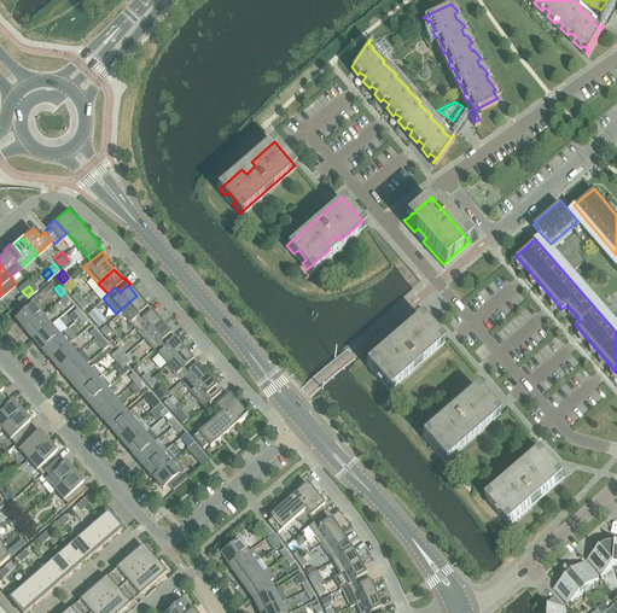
[(71,293),(77,301),(81,296),(76,290),(71,293)]
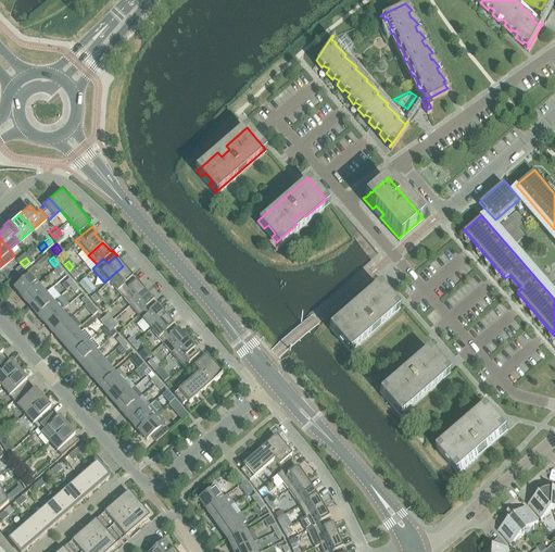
[(24,266),(20,262),(14,267),(17,272),(24,266)]
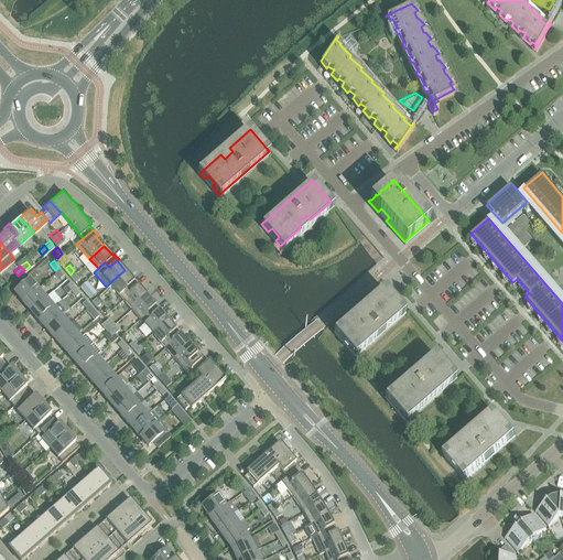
[(58,267),(55,270),(61,276),(64,272),(58,267)]
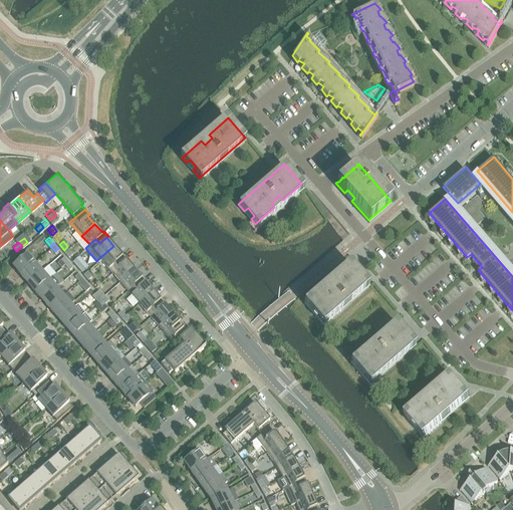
[(67,246),(64,250),(68,255),(72,252),(67,246)]
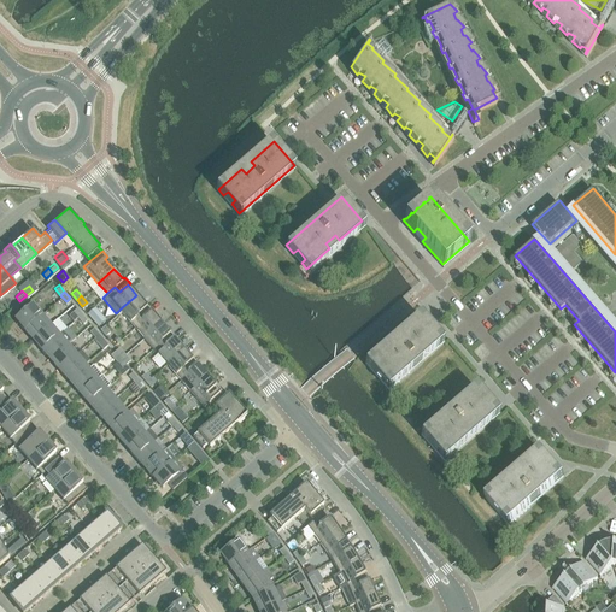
[(121,309),(135,324),(142,318),(138,313),(146,305),(145,305),(136,295),(121,309)]
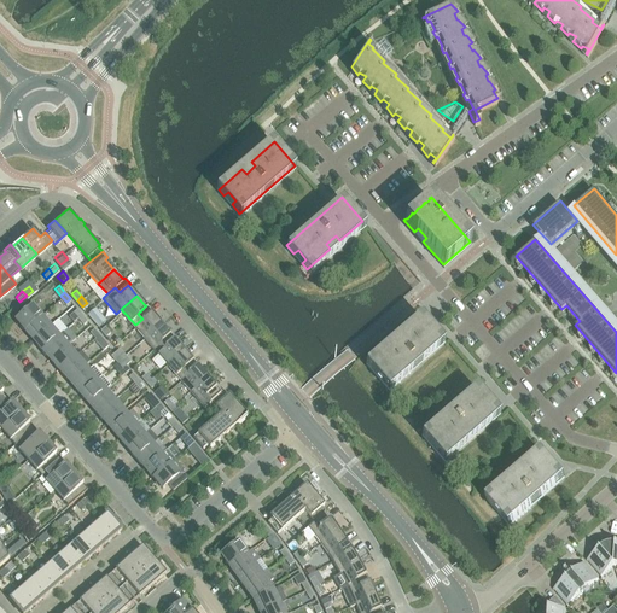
[(16,316),(24,327),(41,313),(31,302),(16,316)]
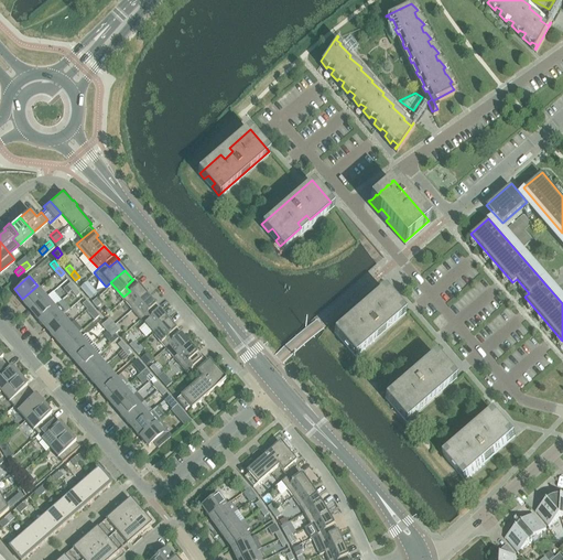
[(123,297),(131,307),(145,293),(138,284),(140,283),(134,277),(132,279),(133,279),(126,287),(130,291),(123,297)]
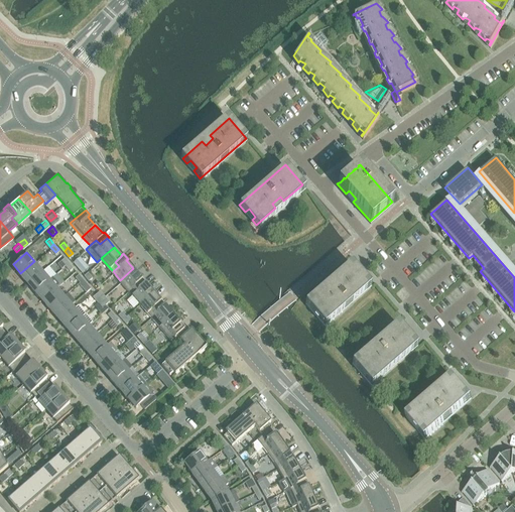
[(79,254),(72,259),(82,270),(88,265),(79,254)]
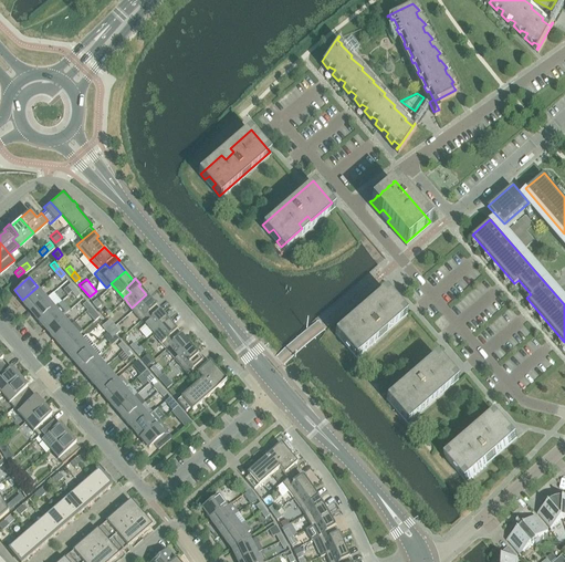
[(67,293),(71,289),(75,285),(71,280),(62,288),(67,293)]
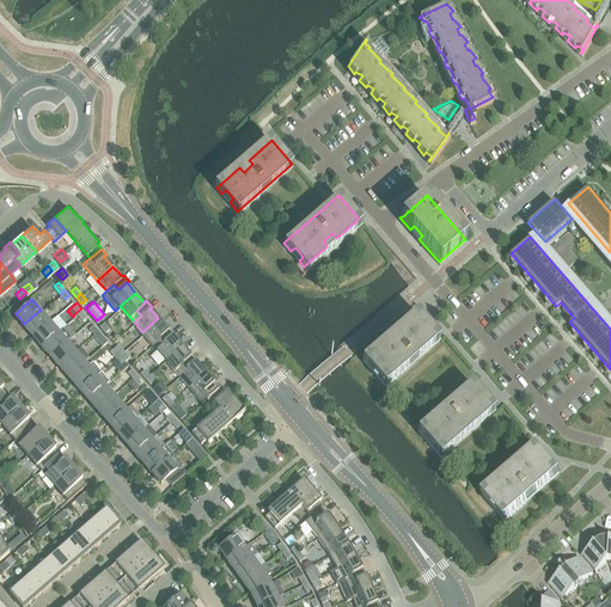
[(24,324),(32,333),(49,319),(41,310),(24,324)]
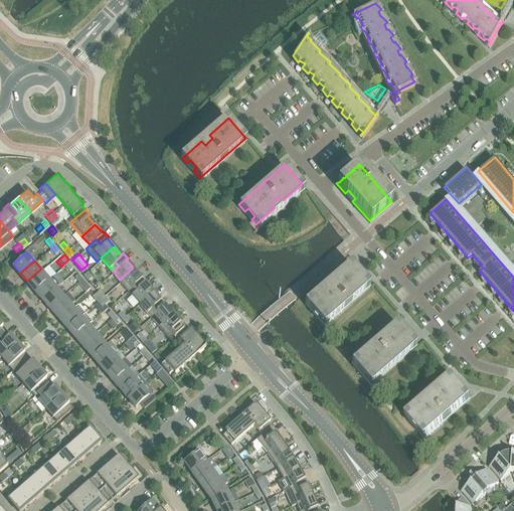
[(321,313),(317,316),(323,324),(370,283),(353,263),(333,280),(337,284),(329,291),(326,287),(306,304),(310,309),(314,305),(321,313)]
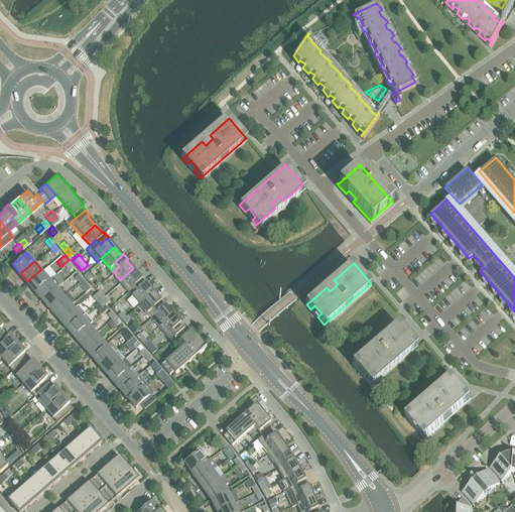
[(120,280),(128,289),(134,283),(138,288),(145,282),(147,281),(142,275),(141,277),(133,268),(120,280)]
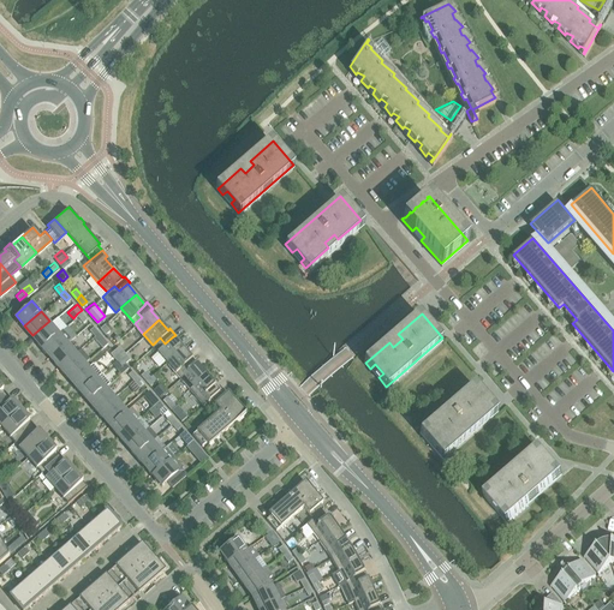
[(33,335),(41,345),(58,330),(49,321),(33,335)]
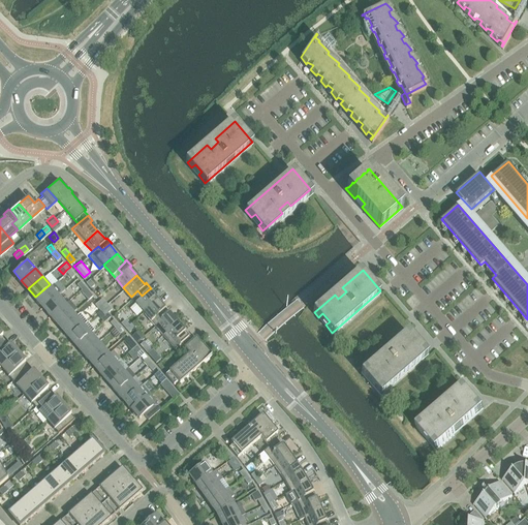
[(90,277),(86,280),(90,285),(94,282),(90,277)]
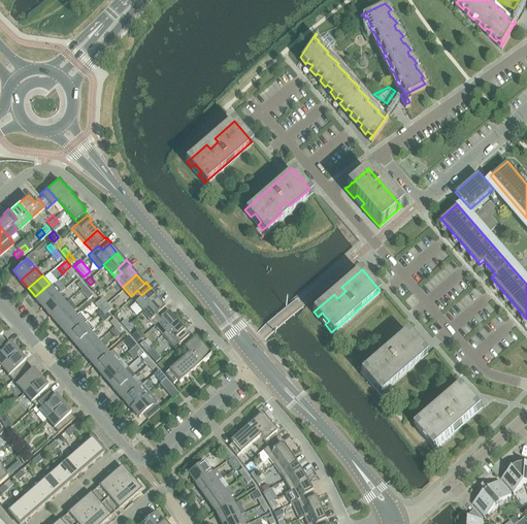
[(76,282),(81,287),(85,284),(80,279),(76,282)]
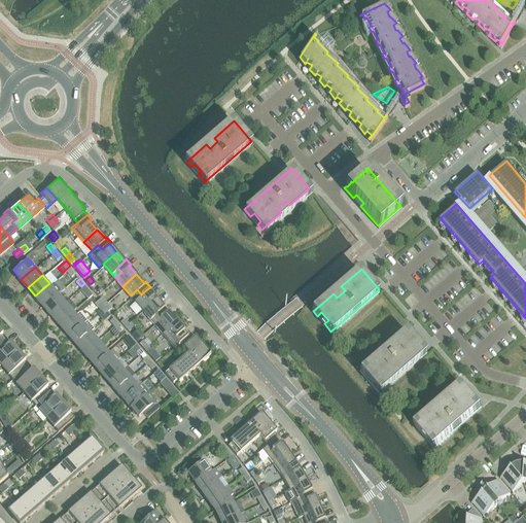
[(42,304),(57,292),(61,288),(54,280),(49,283),(35,295),(42,304)]
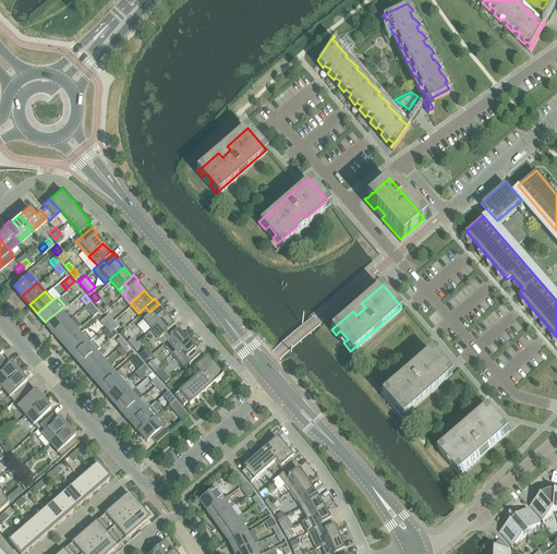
[(86,303),(84,304),(92,313),(97,309),(89,300),(86,303)]
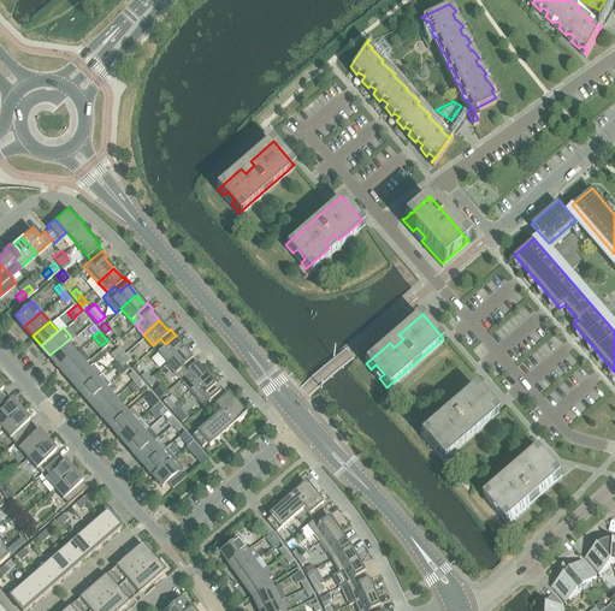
[(153,345),(166,361),(182,346),(173,337),(165,344),(160,338),(153,345)]
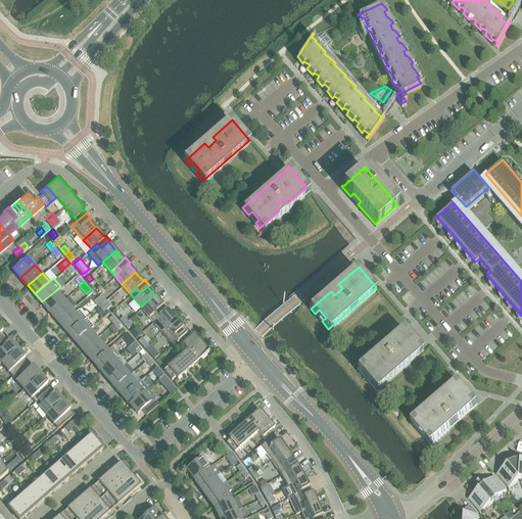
[(42,301),(49,311),(63,298),(56,290),(42,301)]
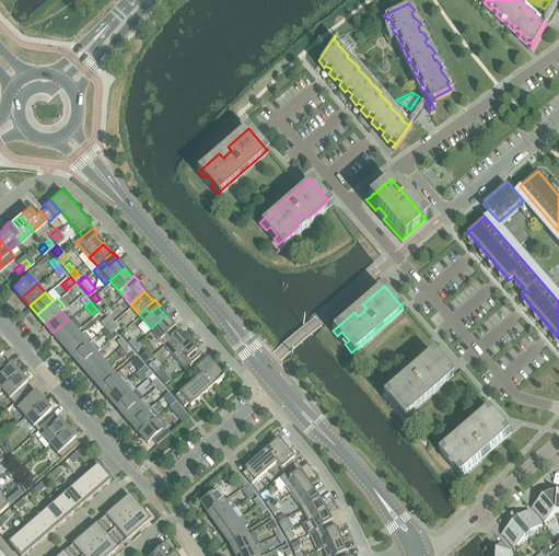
[(108,313),(104,316),(108,323),(113,319),(108,313)]
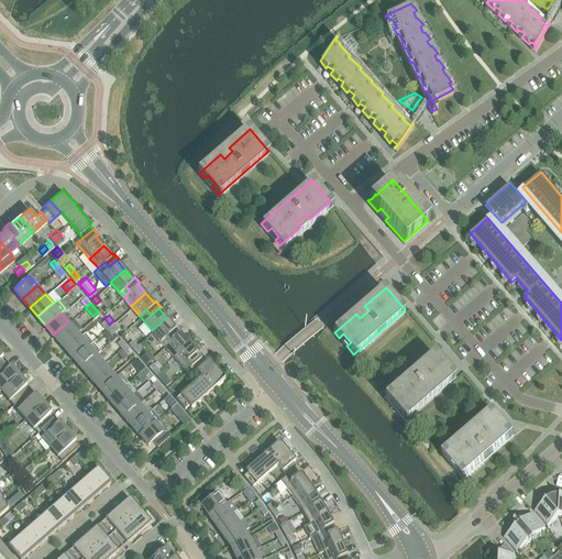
[(63,342),(64,344),(78,332),(77,330),(81,326),(74,317),(68,321),(53,335),(62,343),(63,342)]
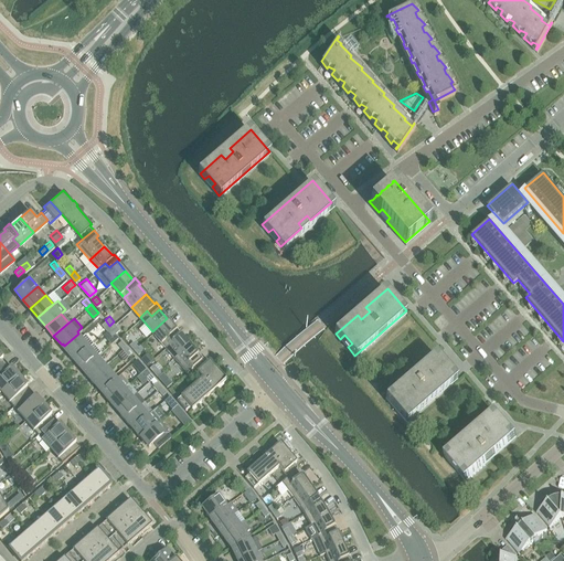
[(167,318),(152,331),(166,346),(172,340),(168,335),(176,328),(174,328),(177,326),(171,319),(169,321),(167,318)]
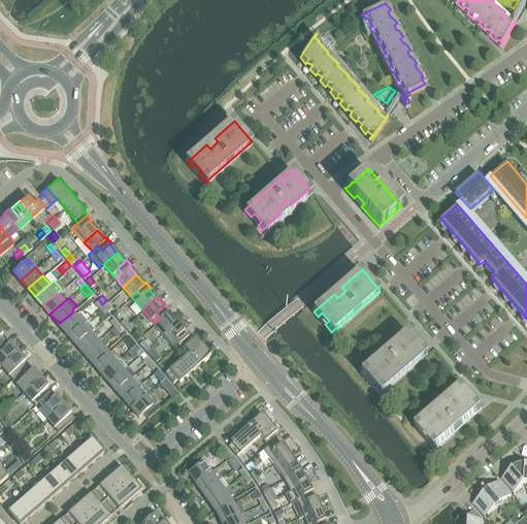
[(94,301),(99,307),(102,304),(98,298),(94,301)]
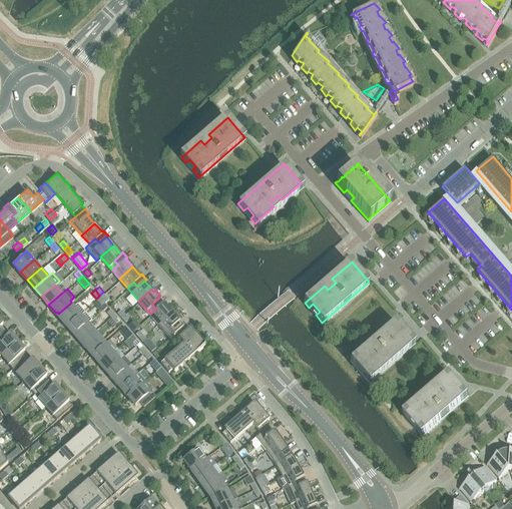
[(103,292),(99,296),(104,301),(108,298),(103,292)]
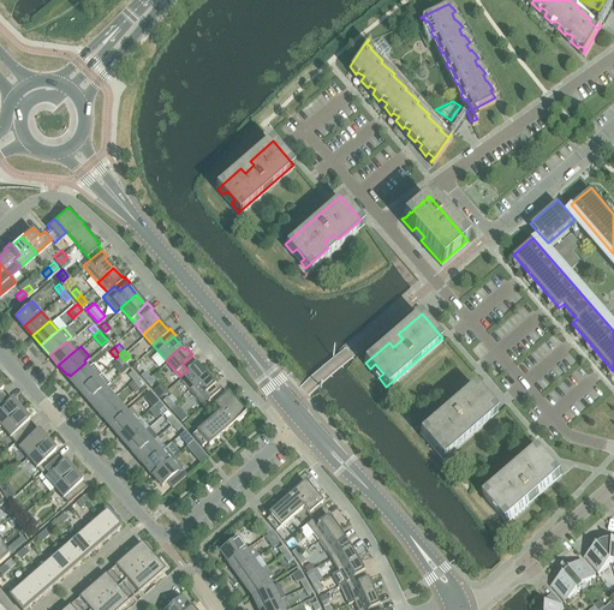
[(119,354),(115,358),(121,364),(125,360),(119,354)]
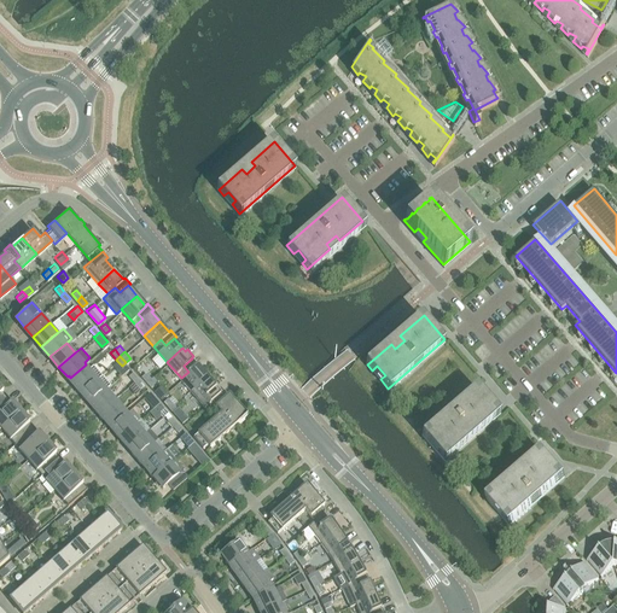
[(181,378),(190,389),(205,374),(197,365),(199,362),(193,356),(191,358),(192,358),(184,366),(188,372),(181,378)]
